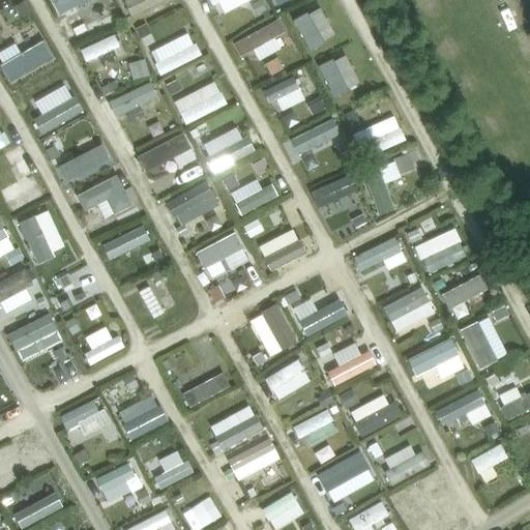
[(12,25),(32,10),(24,0),(19,0),(3,11),(12,25)]
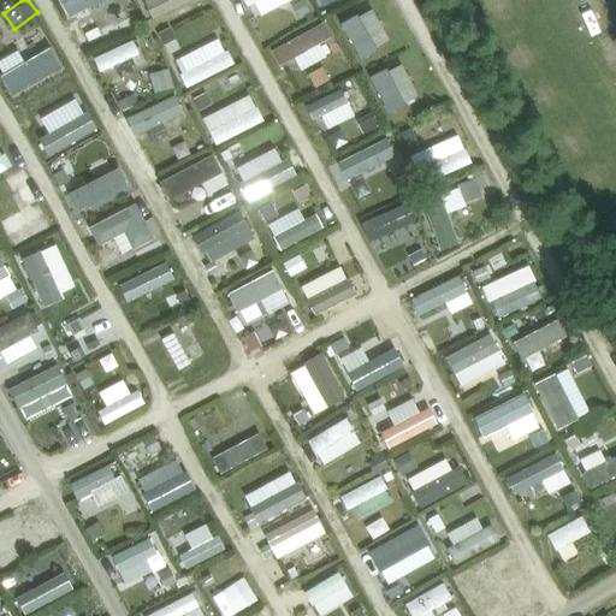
[(60,0),(69,17),(102,0),(60,0)]
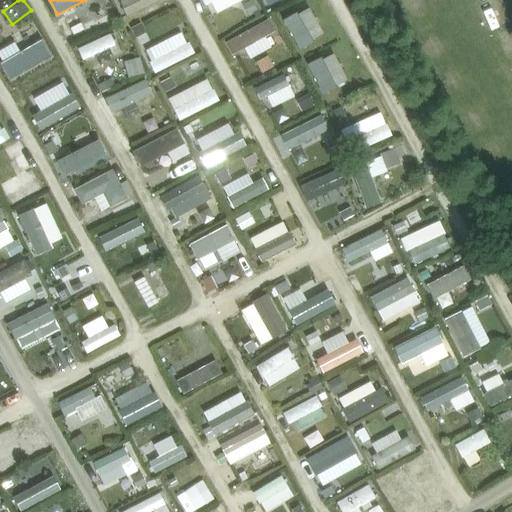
[(116,0),(124,16),(159,0),(116,0)]
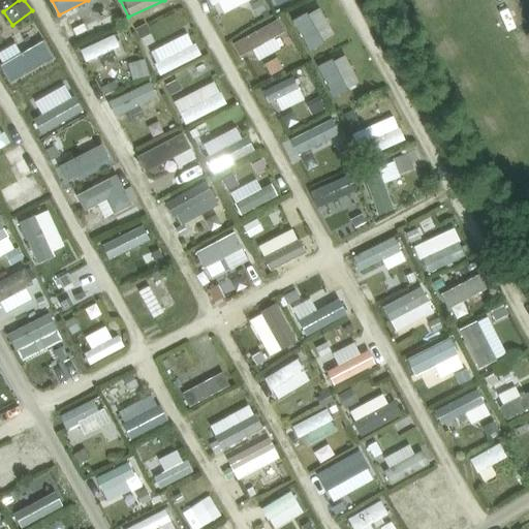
[(219,1),(224,12),(249,0),(208,0),(211,5),(219,1)]
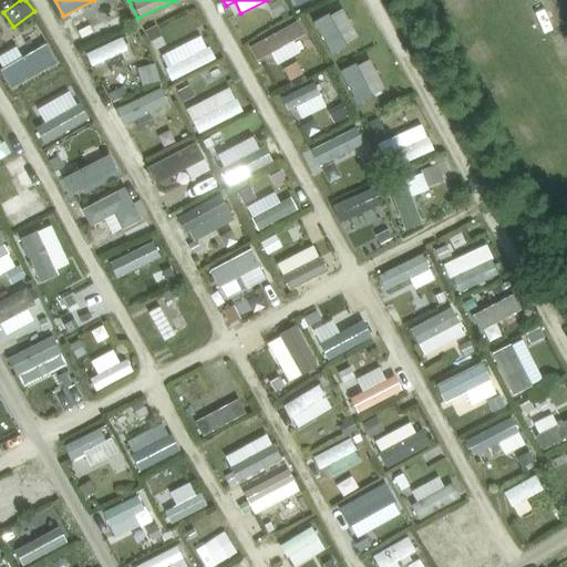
[(280,0),(279,0),(271,4),(277,16),(287,10),(280,0)]
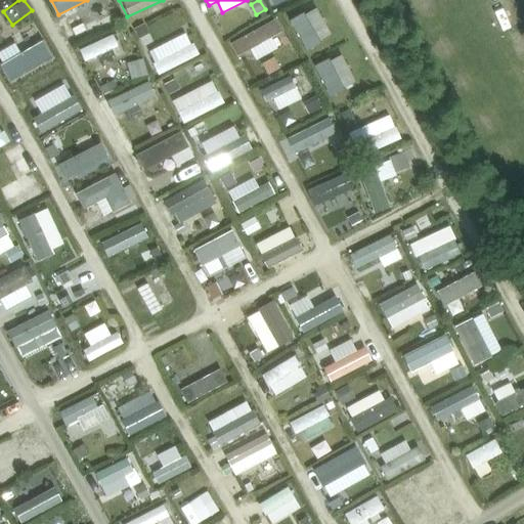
[(292,16),(305,47),(332,36),(319,5),(292,16)]
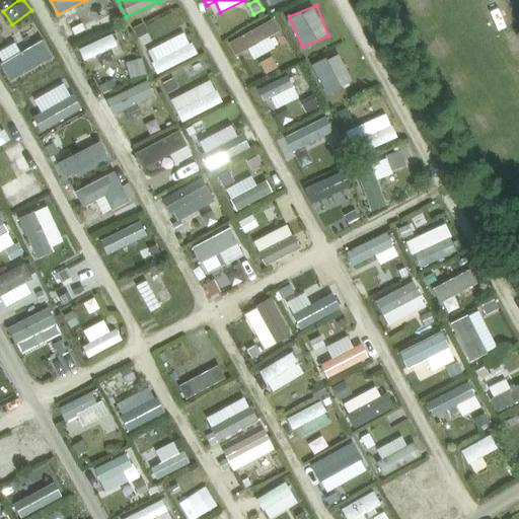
[(274,18),(227,38),(232,52),(279,32),(274,18)]
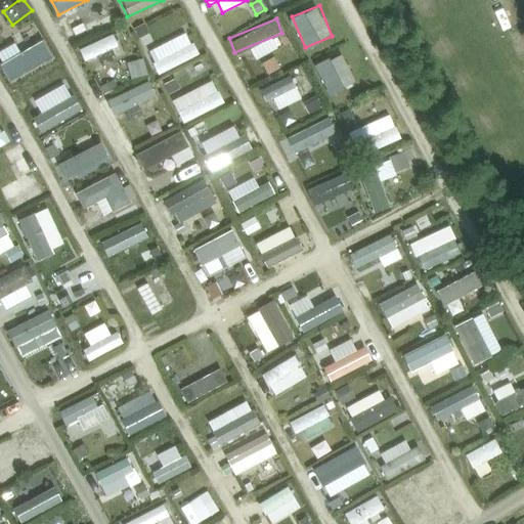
[(146,23),(137,28),(141,37),(151,33),(146,23)]
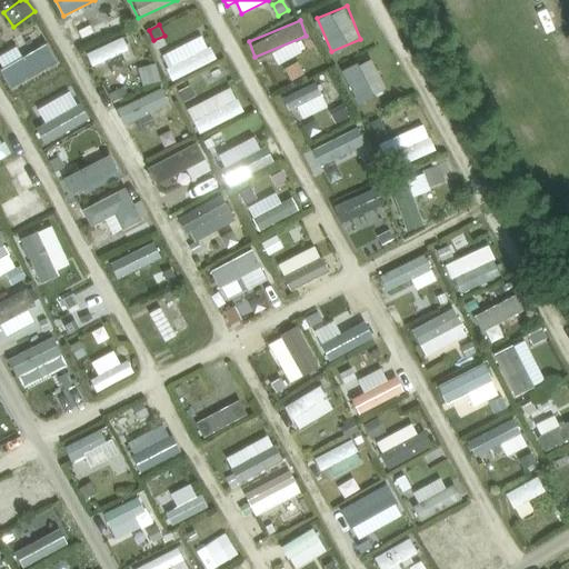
[(79,31),(82,39),(95,32),(91,26),(79,31)]
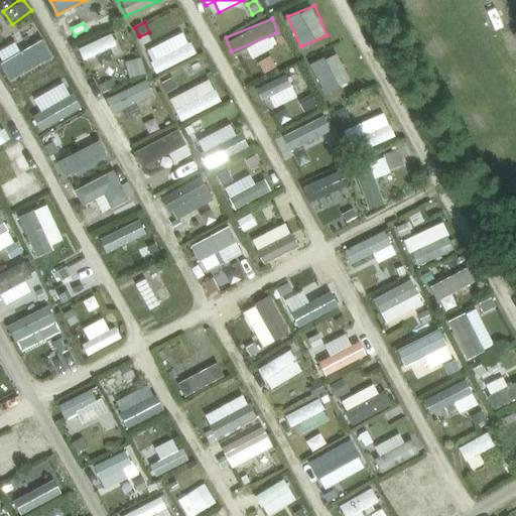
[(146,49),(157,73),(197,54),(185,30),(146,49)]
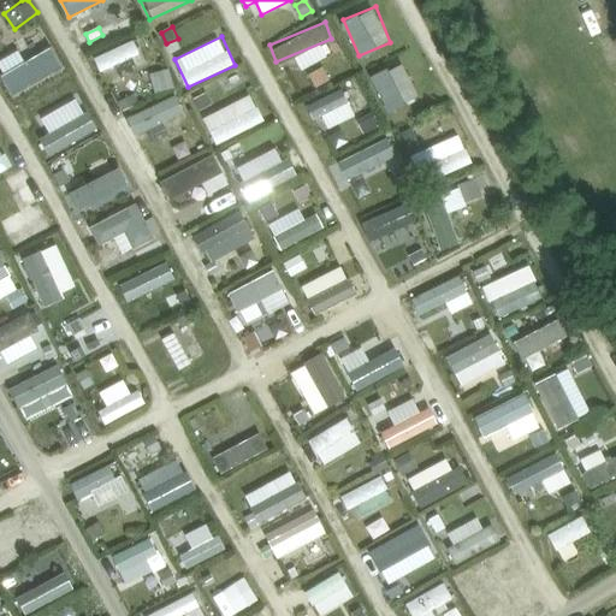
[(134,37),(93,55),(99,70),(140,52),(134,37)]
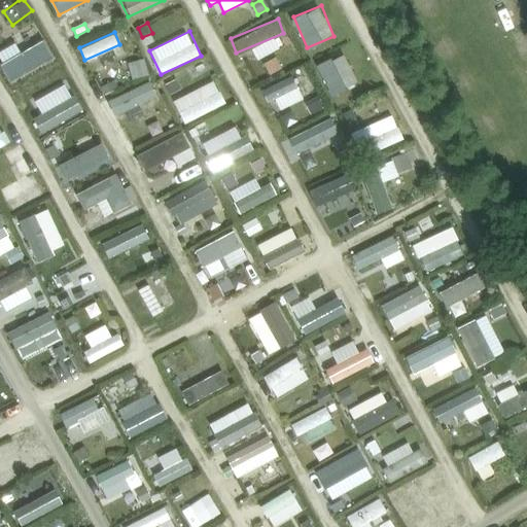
[(255,60),(279,49),(274,37),(250,47),(255,60)]
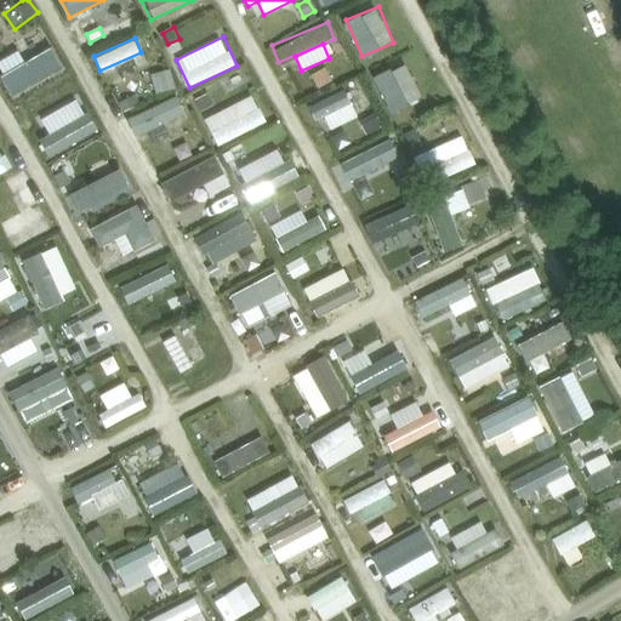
[(0,70),(11,93),(63,68),(52,45),(23,60),(18,50),(0,57),(0,70)]
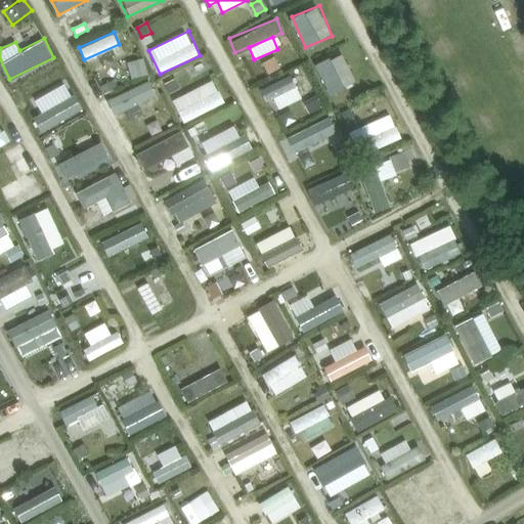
[(342,51),(315,64),(331,94),(357,81),(342,51)]
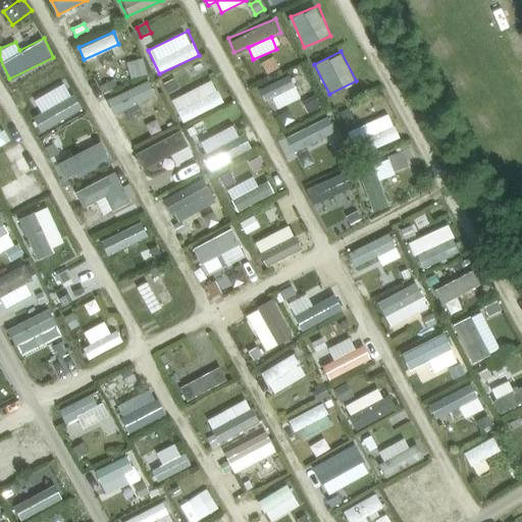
[(133,77),(149,72),(144,57),(127,61),(133,77)]
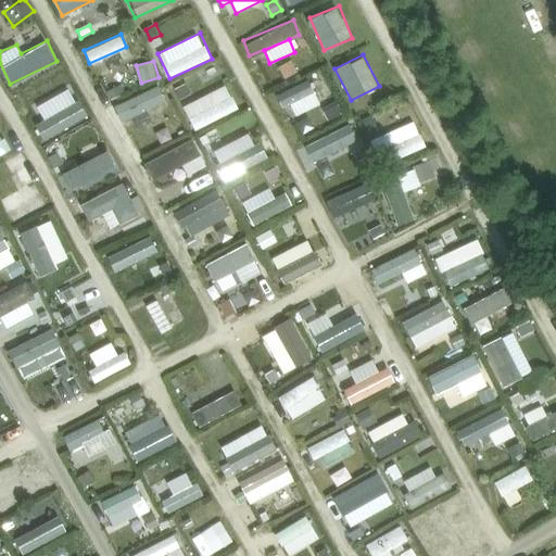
[(280,90),(291,117),(319,106),(308,79),(280,90)]
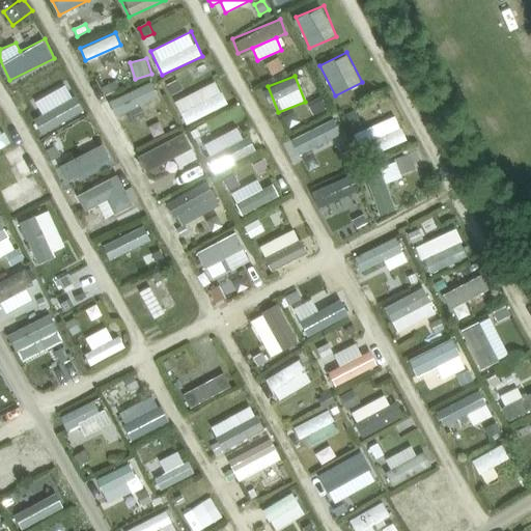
[(179,80),(167,85),(172,95),(185,89),(179,80)]
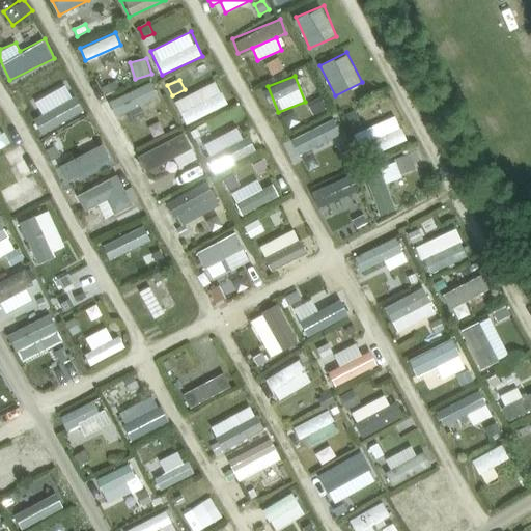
[(116,81),(103,87),(107,95),(120,89),(116,81)]
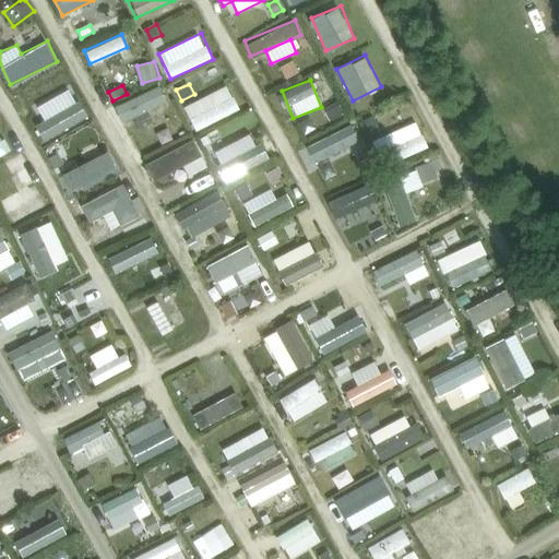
[(229,85),(185,105),(195,130),(240,110),(229,85)]
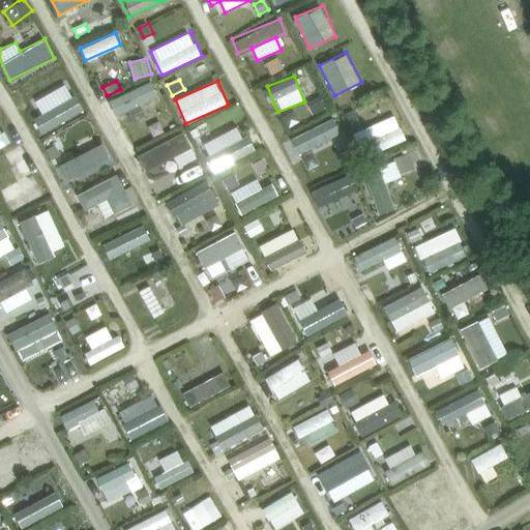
[(135,108),(141,119),(159,110),(146,84),(111,101),(118,116),(135,108)]
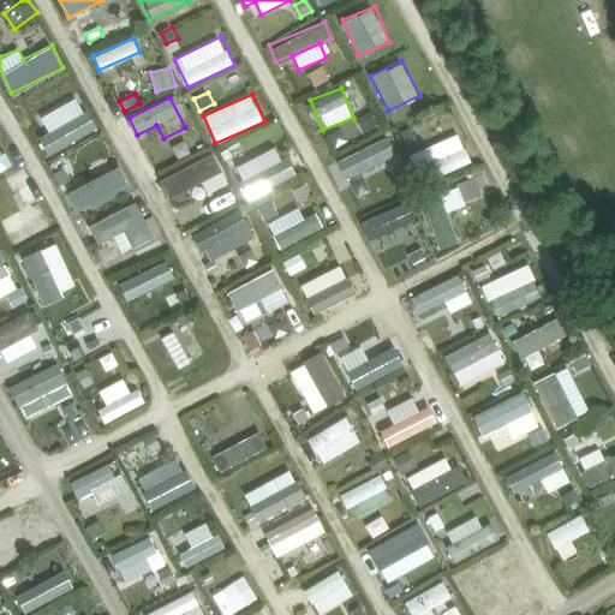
[(372,113),(356,120),(363,135),(378,126),(372,113)]
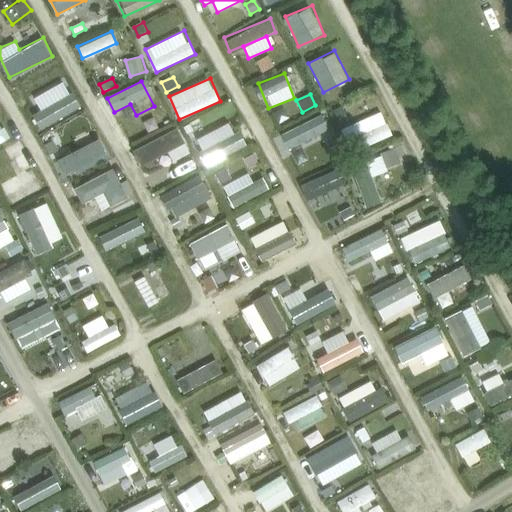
[(342,106),(333,111),(340,125),(349,121),(342,106)]
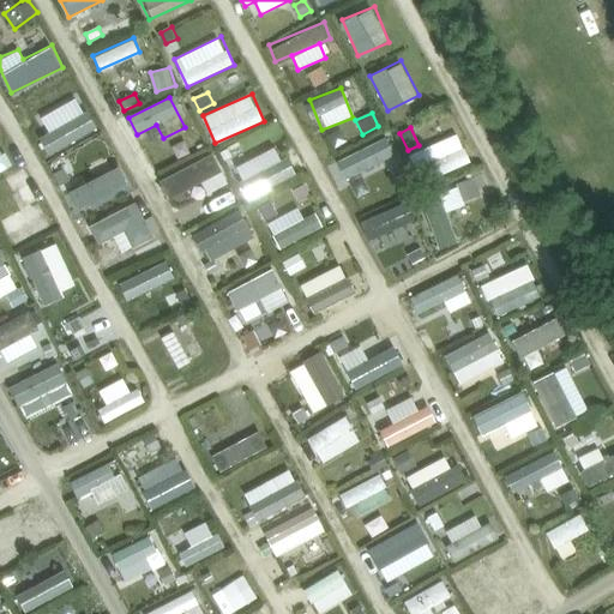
[(425,180),(470,161),(457,132),(413,151),(425,180)]
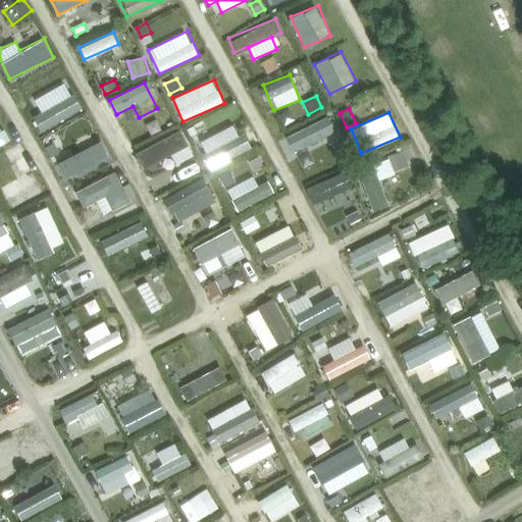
[(285,150),(296,148),(298,156),(327,149),(321,124),(281,134),(285,150)]
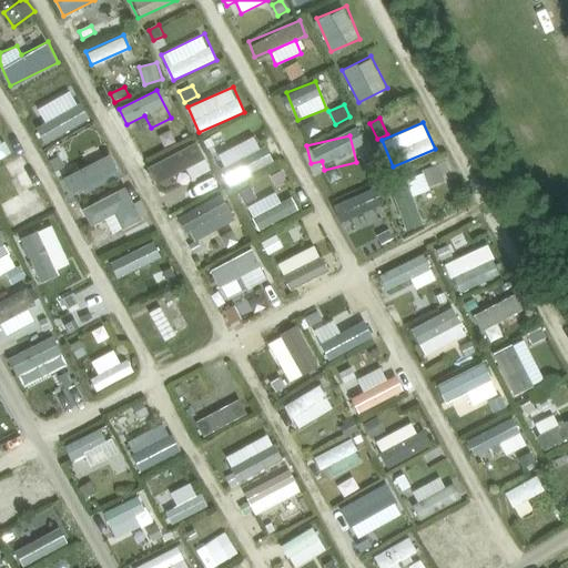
[(253,137),(220,151),(225,164),(259,150),(253,137)]
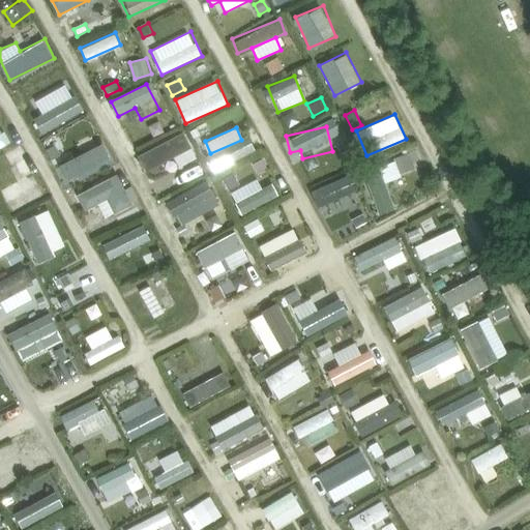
[(145,171),(155,166),(159,176),(197,158),(184,131),(137,153),(145,171)]
